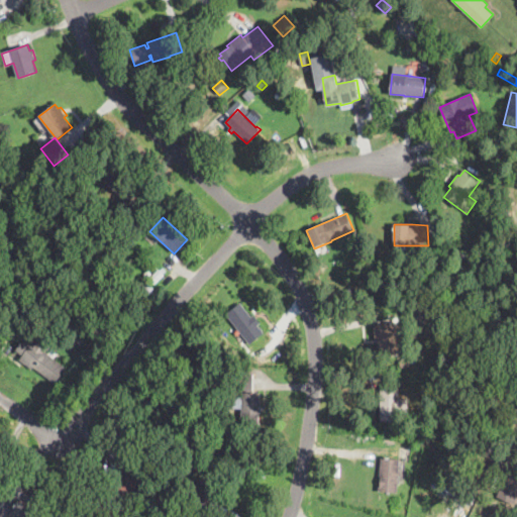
[(458,259),(451,255),(454,250),(461,254),(458,259)]
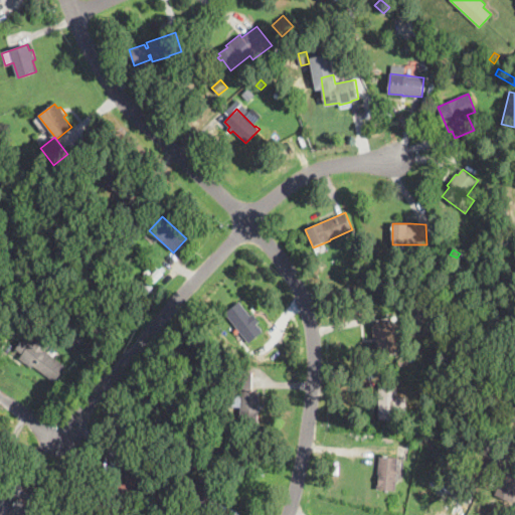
[(0,275),(1,275),(8,288),(0,292),(0,275)]
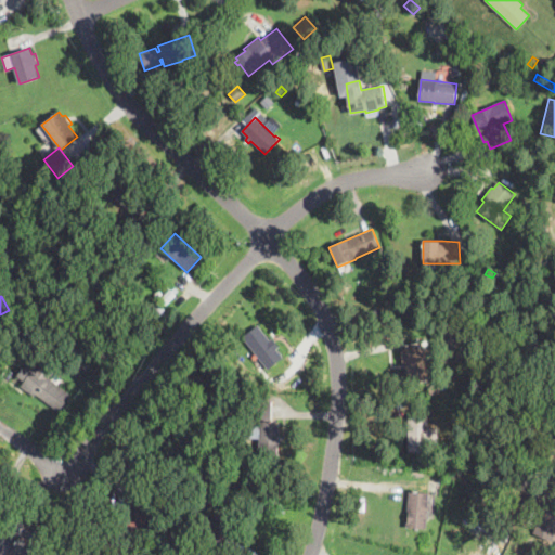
[(166,306),(160,301),(166,296),(170,300),(166,306)]
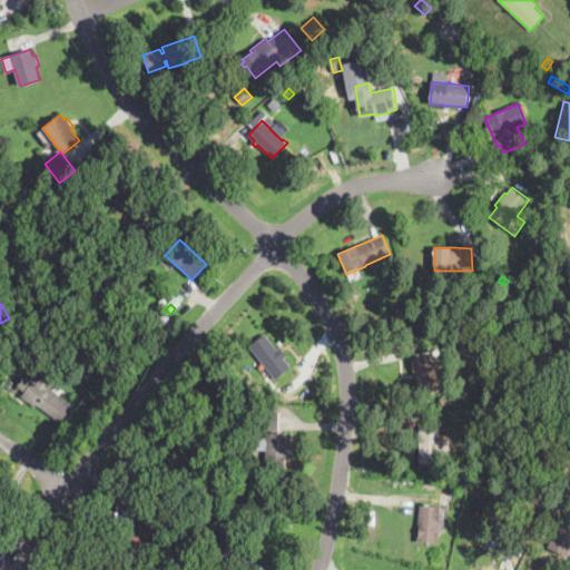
[(169,316),(165,322),(158,315),(163,310),(169,316)]
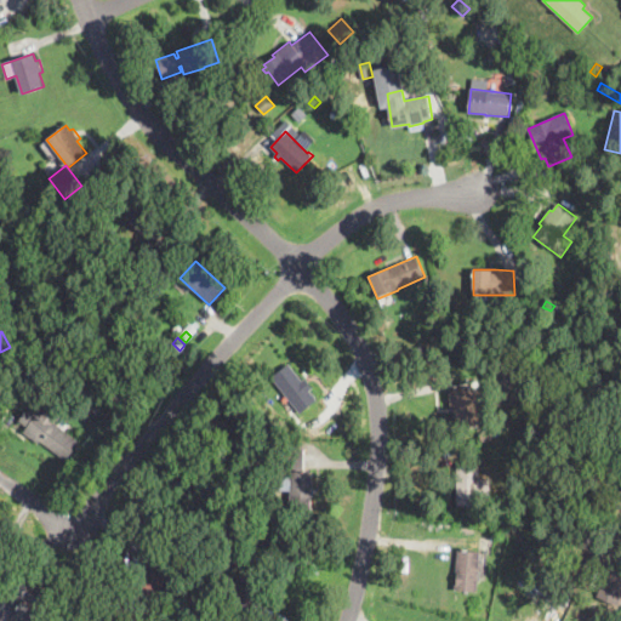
[(61,374),(51,368),(60,354),(68,360),(61,374)]
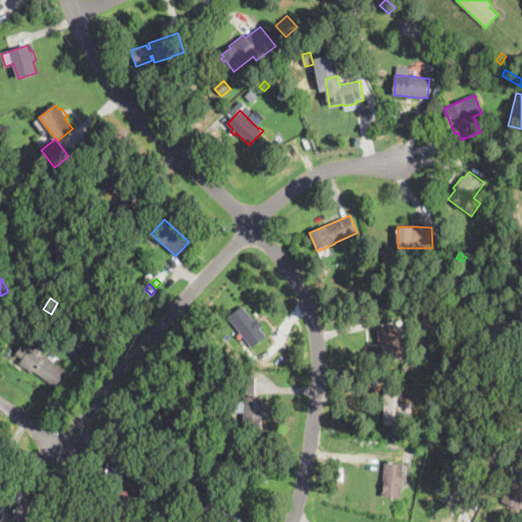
[(462,321),(451,321),(451,304),(462,305),(462,321)]
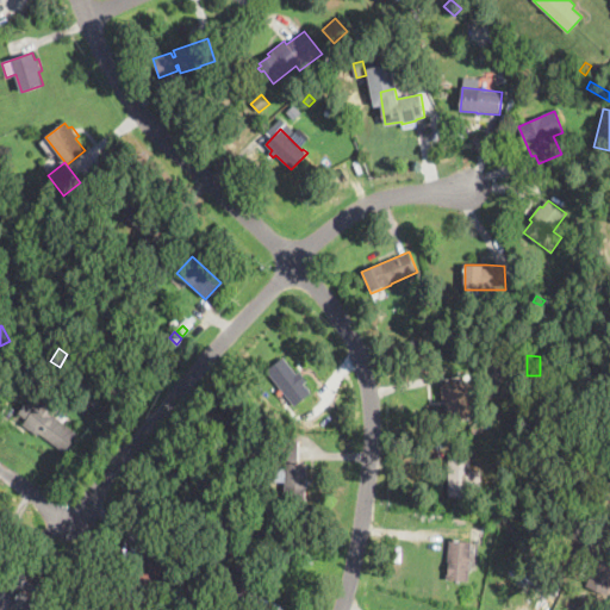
[(298,375),(299,373),(306,381),(304,384),(311,393),(296,406),(267,371),(284,358),(298,375)]
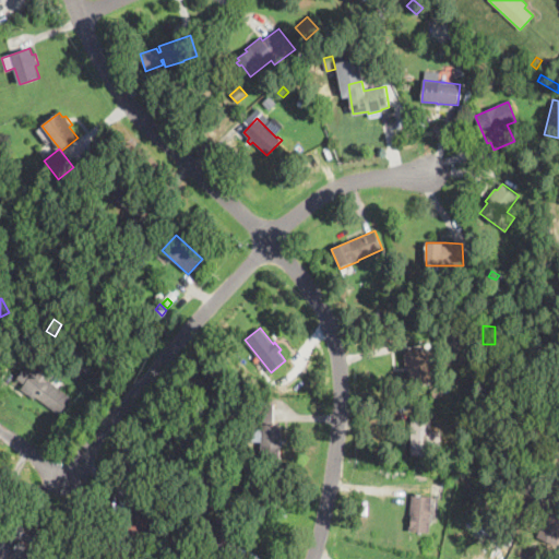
[(414,349),(414,352),(431,351),(432,365),(430,365),(431,383),(411,384),(409,366),(405,366),(405,351),(414,349)]
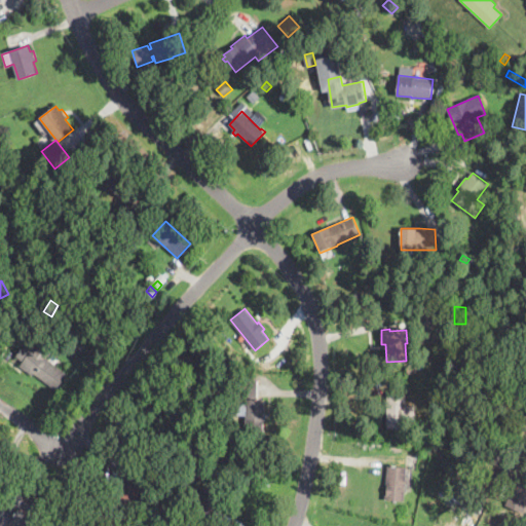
[(46,358),(49,361),(53,355),(58,359),(53,364),(68,375),(55,390),(34,373),(32,376),(20,366),(23,362),(15,355),(25,345),(34,353),(41,343),(51,351),(46,358)]
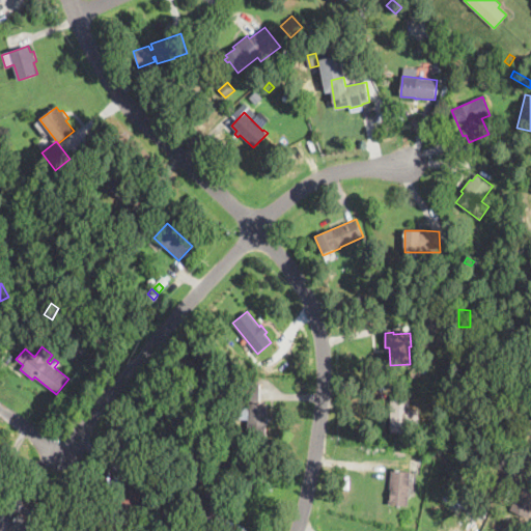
[(213,366),(206,369),(203,362),(208,359),(213,366)]
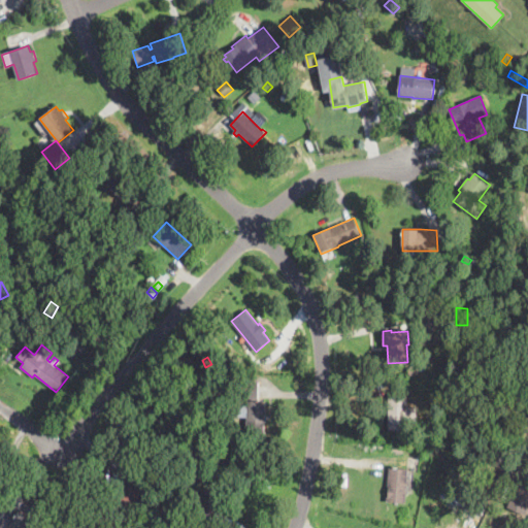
[(425,365),(427,371),(410,376),(408,368),(418,365),(418,367),(425,365)]
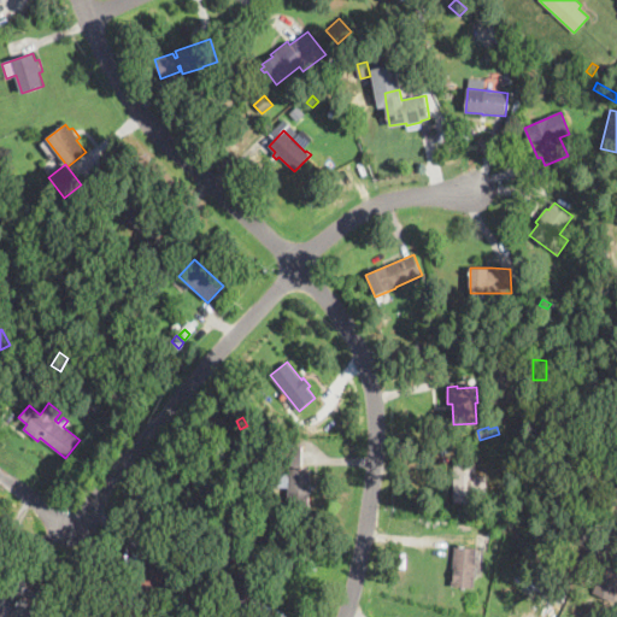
[(303,466),(283,466),(283,447),(303,447),(303,466)]
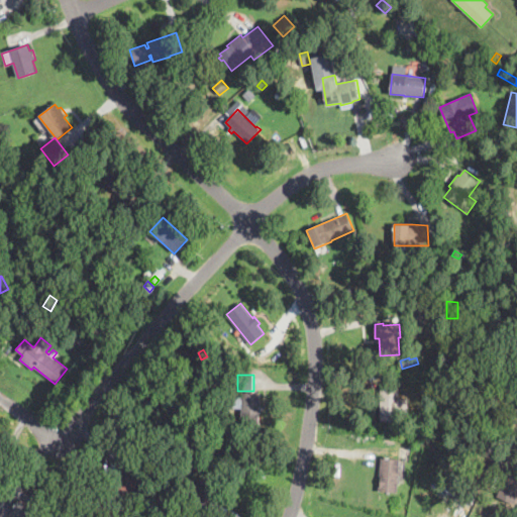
[(498,388),(488,385),(491,377),(501,381),(498,388)]
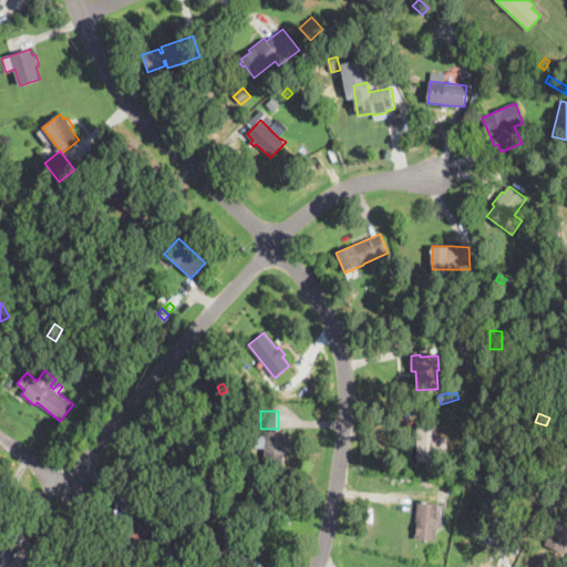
[(437,425),(437,436),(447,436),(447,452),(437,452),(437,462),(416,462),(416,425),(437,425)]
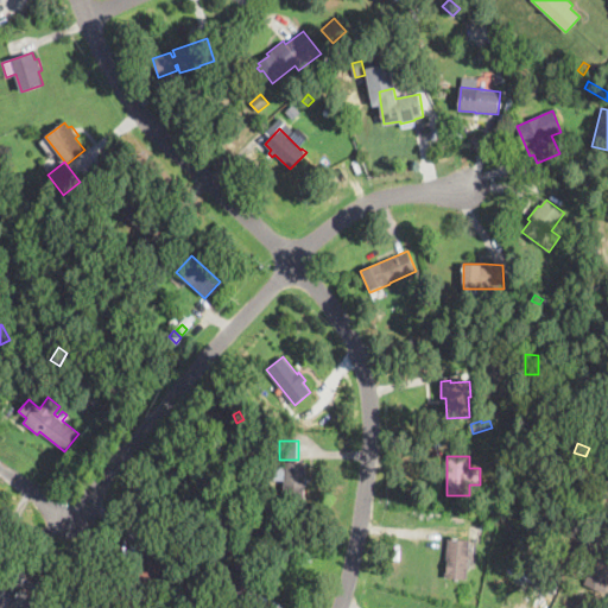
[(305,501),(284,501),(284,462),(306,462),(305,501)]
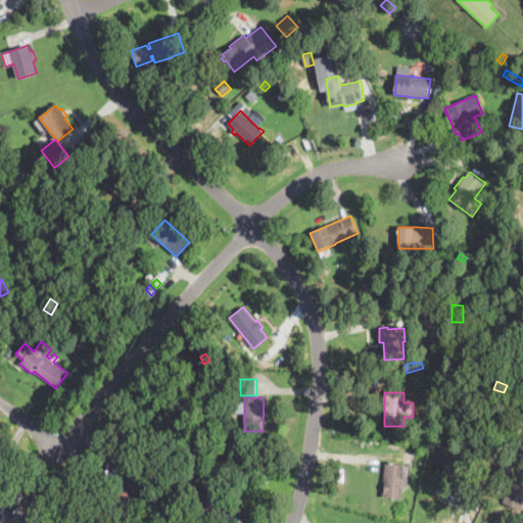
[(204,456),(185,450),(188,440),(207,445),(204,456)]
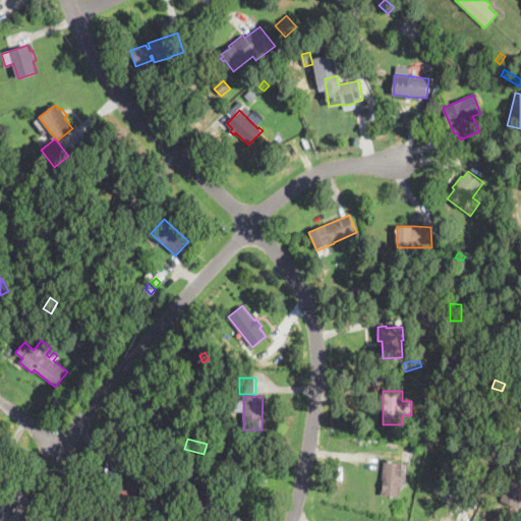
[(485,445),(481,454),(470,450),(474,441),(485,445)]
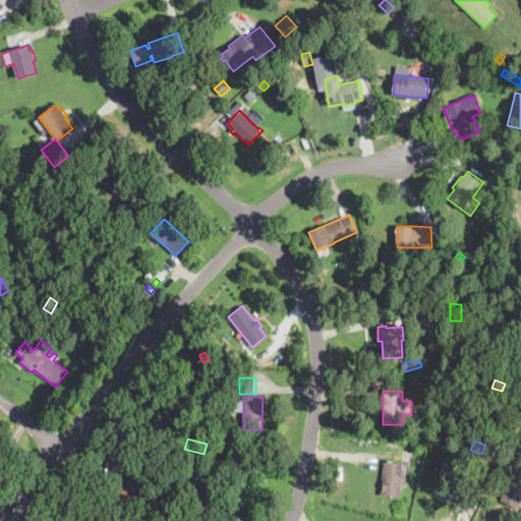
[(403,488),(400,487),(400,497),(382,495),(385,461),(403,463),(401,480),(403,480),(403,488)]
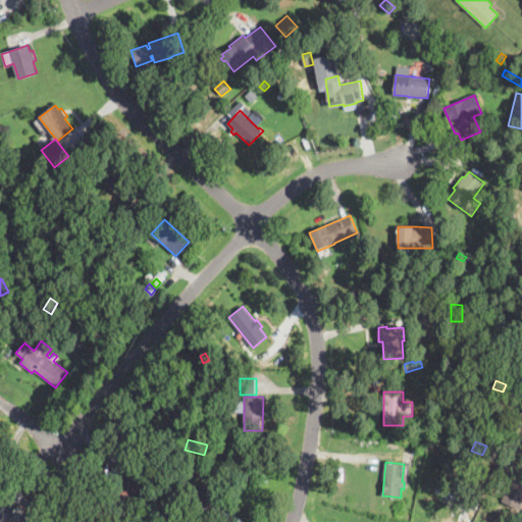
[(521,505),(520,510),(501,502),(514,471),(521,474),(521,505)]
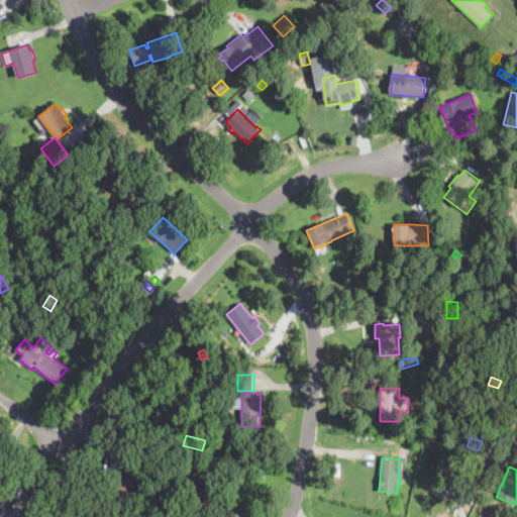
[(476,495),(470,505),(455,497),(461,487),(476,495)]
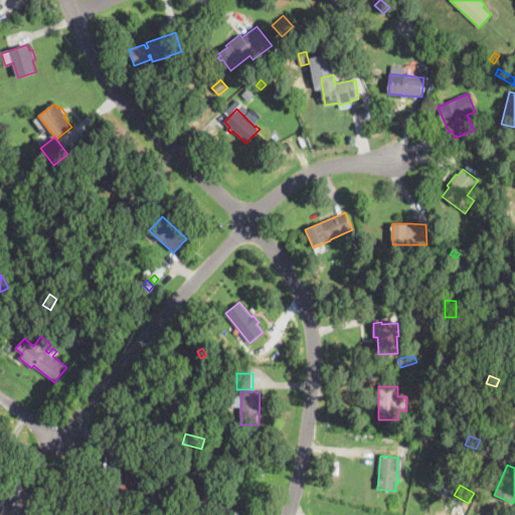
[(9,514),(17,498),(35,507),(34,510),(43,514),(9,514)]
